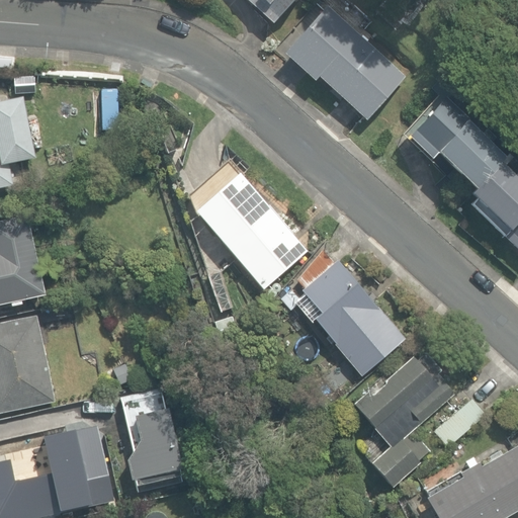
[(244,0),(271,24),(292,0),(244,0)]
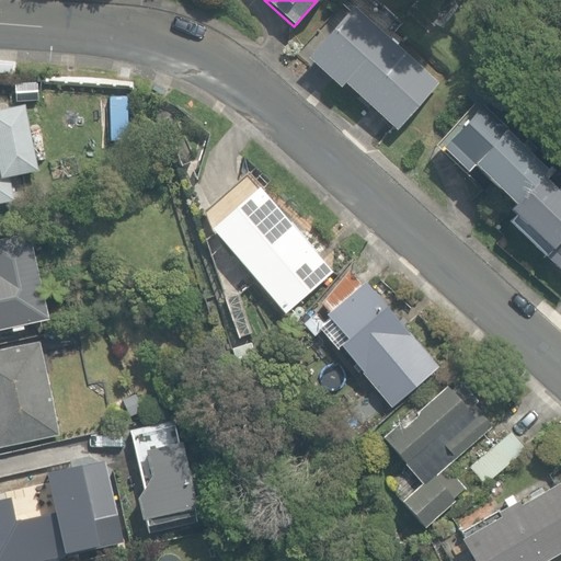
[(344,83),(395,130),(438,82),(381,32),(353,6),(330,32),(306,58),(340,89),(344,83)]
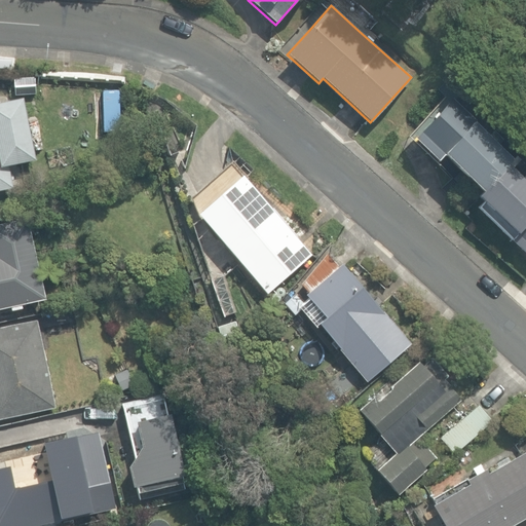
[(0,65),(13,66),(13,58),(0,57),(0,65)]
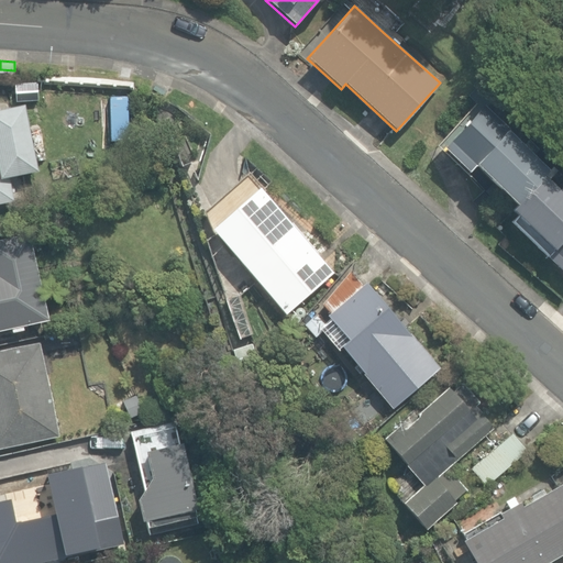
[(473,165),(515,206),(543,176),(550,168),(533,154),(539,148),(529,139),(523,144),(508,130),(509,129),(483,103),(441,148),(466,172),(473,165)]
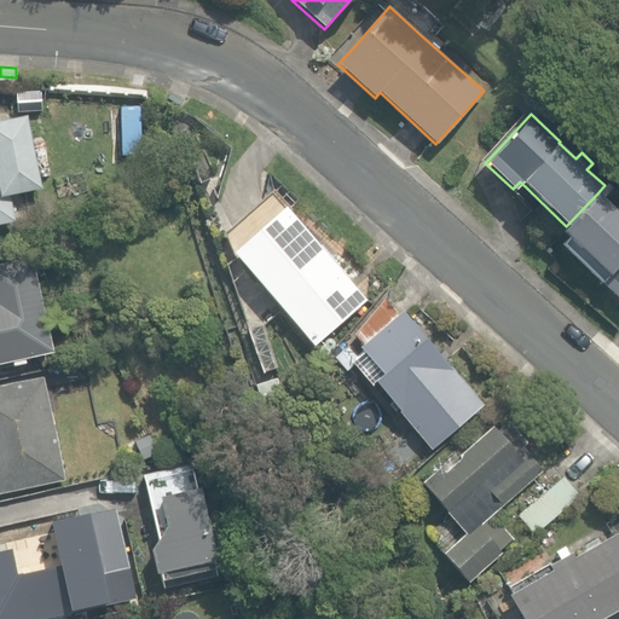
[(0,223),(13,221),(7,195),(40,189),(24,117),(0,121),(0,223)]
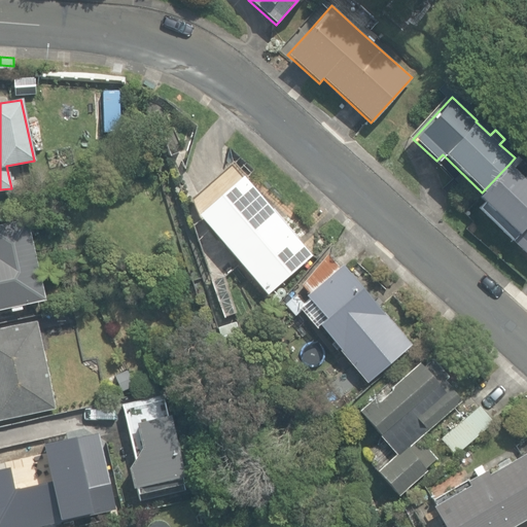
[(508,165),(482,192),(478,198),(517,235),(511,241),(526,255),(526,174),(523,178),(508,165)]
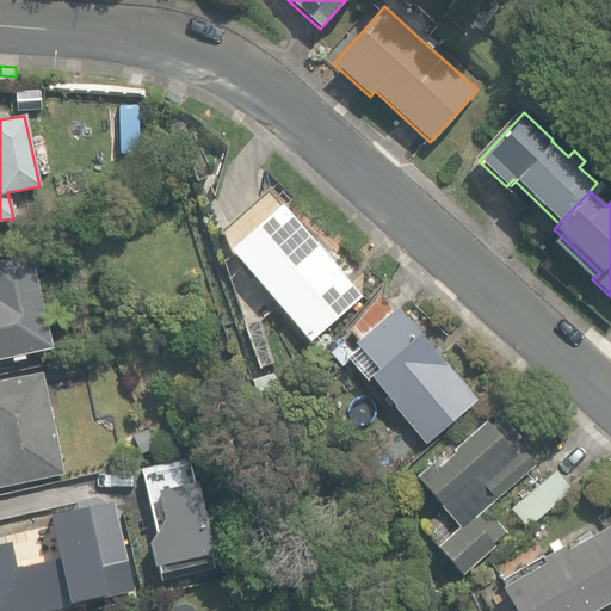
[(229,250),(308,340),(359,296),(281,205),(229,250)]
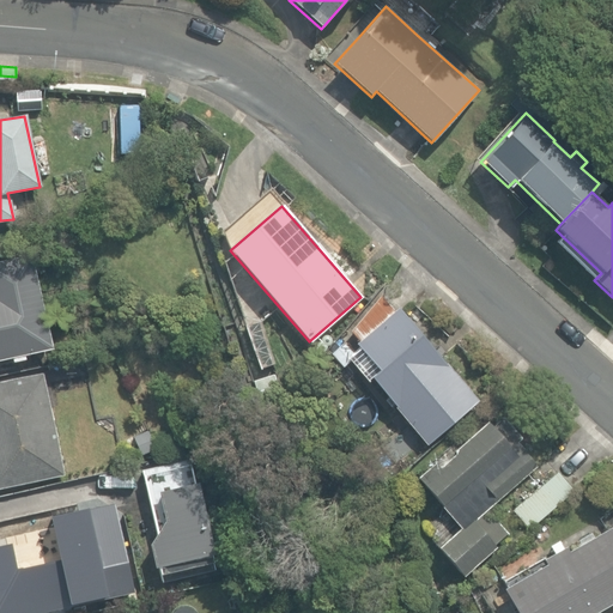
[(0,360),(55,350),(35,253),(0,260),(0,360)]
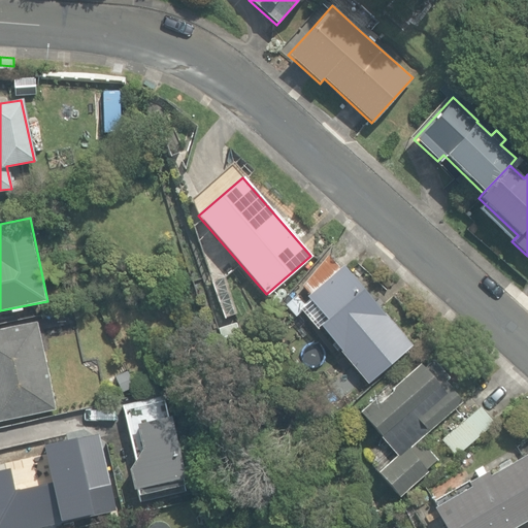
[(319,323),(365,386),(415,350),(350,262),(339,269),(327,253),(300,285),(307,294),(311,299),(301,306),(316,326),(319,323)]
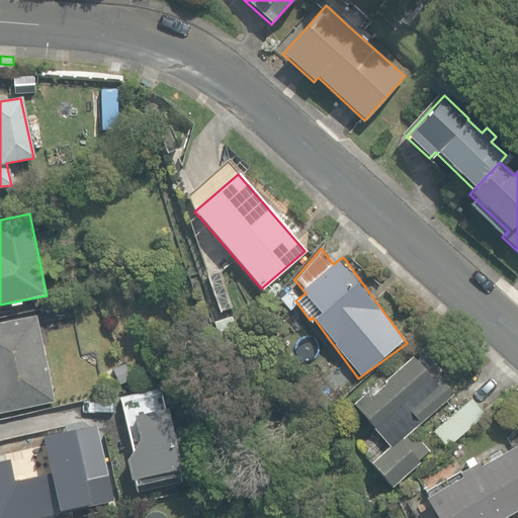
[(0,413),(56,402),(37,314),(0,322),(0,413)]
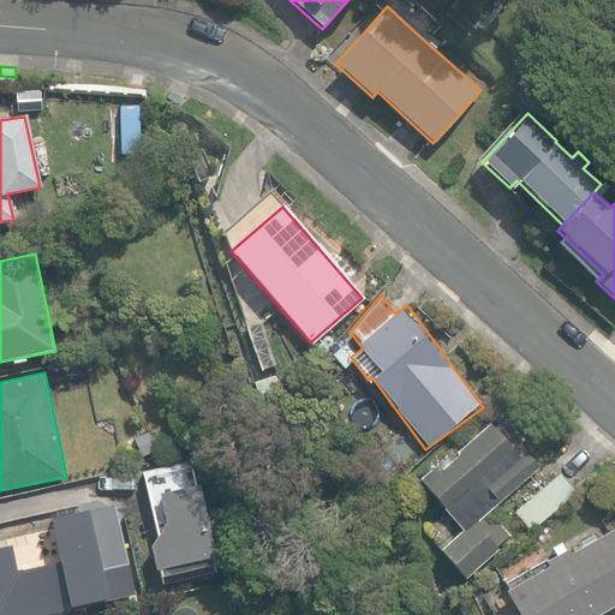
[(440,549),(464,578),(497,548),(496,547),(508,536),(487,511),(537,467),(524,452),(529,447),(503,418),(494,427),(489,422),(454,453),(455,455),(441,469),(437,465),(419,481),(461,530),(440,549)]
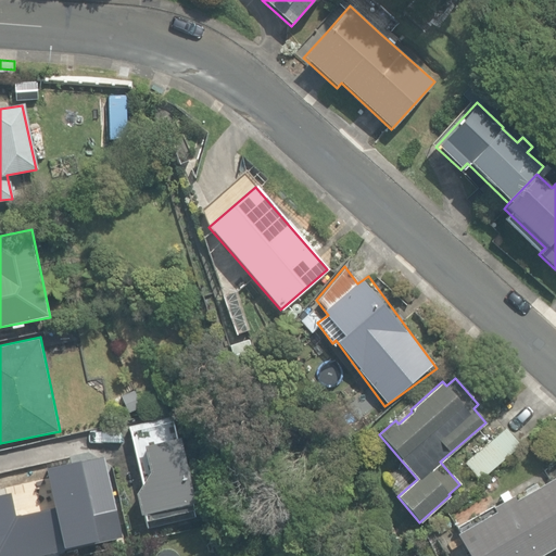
[(196,518),(173,420),(129,430),(142,487),(133,489),(139,515),(142,514),(146,529),(196,518)]
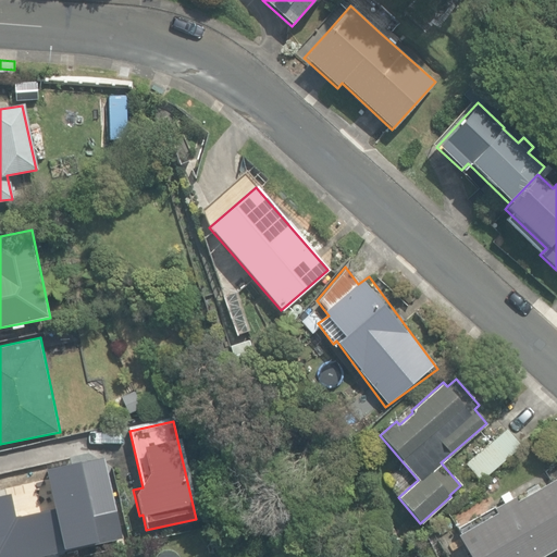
[(465,463),(480,481),(521,447),(506,429),(465,463)]
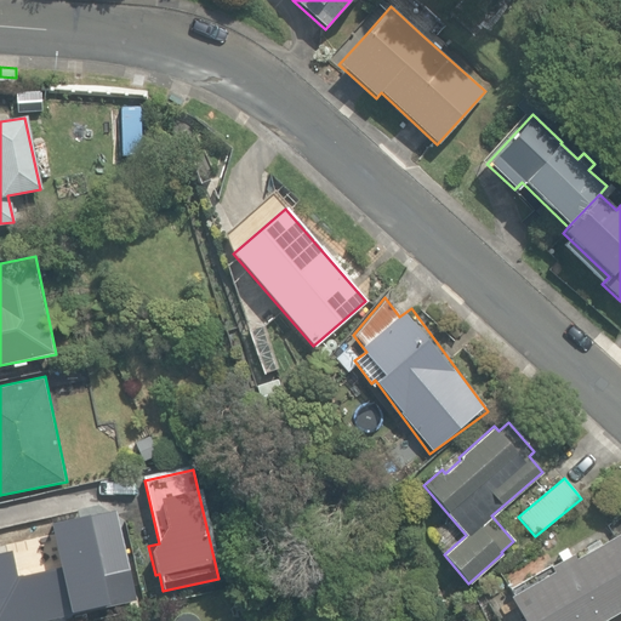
[(0,620),(44,620),(113,607),(92,512),(49,522),(57,562),(18,570),(13,546),(0,548),(0,620)]
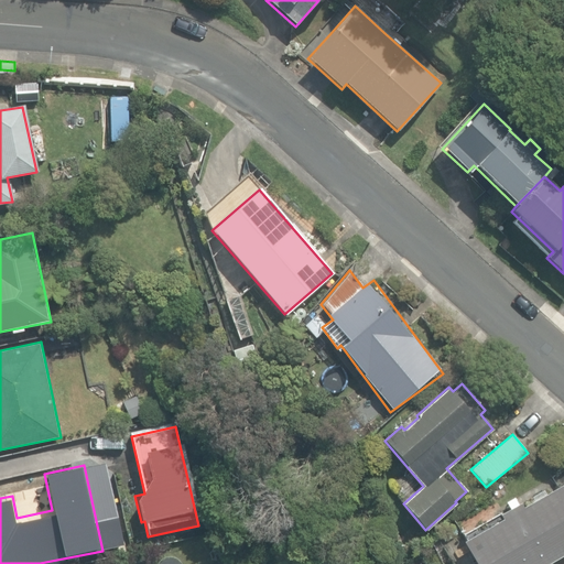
[(463,541),(475,563),(546,563),(563,554),(563,491),(561,485),(521,508),(519,503),(499,514),(501,519),(463,541)]
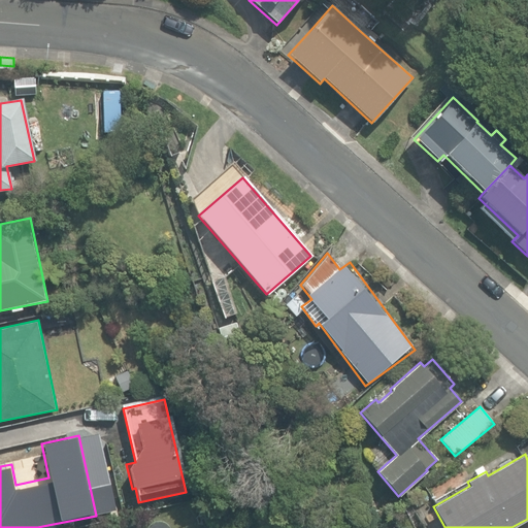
[(107,519),(119,517),(117,506),(104,509),(107,519)]
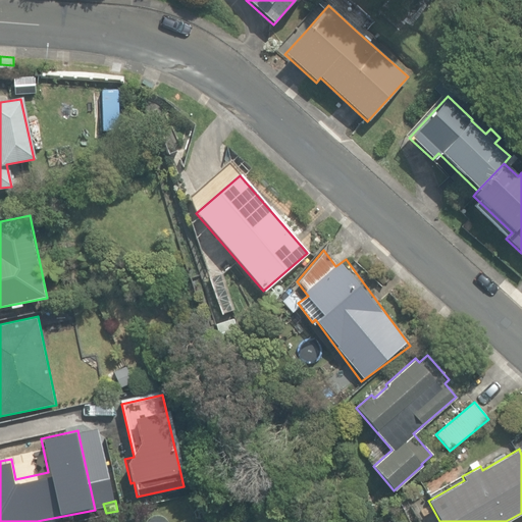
All buildings are outlined.
